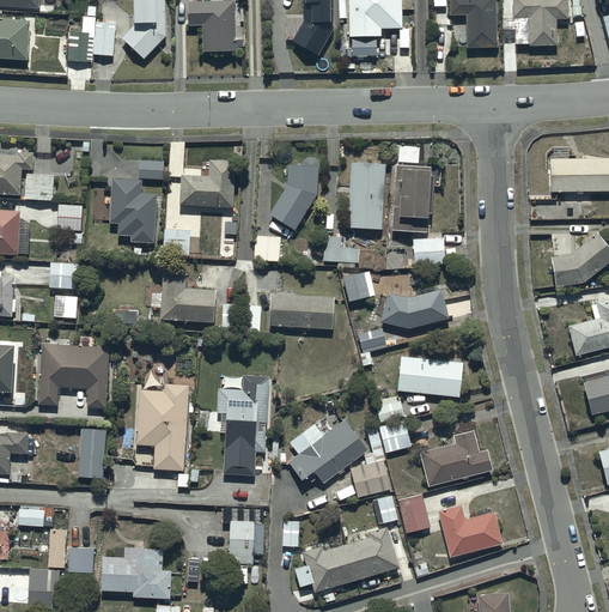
[(127,0),(128,31),(120,38),(140,60),(163,37),(163,0),(127,0)]
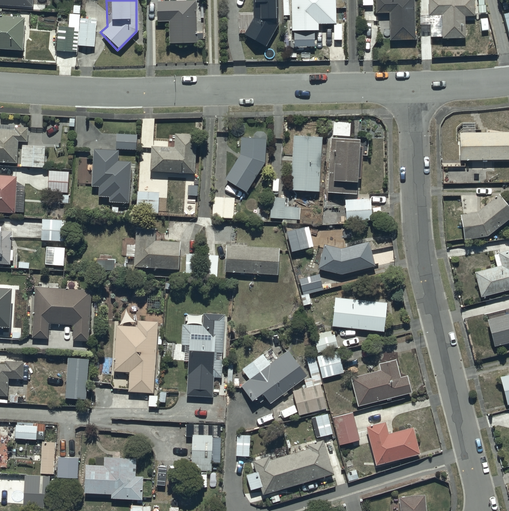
[(252,0),(253,19),(240,20),(241,35),(244,34),(265,48),(279,25),(278,0),(252,0)]
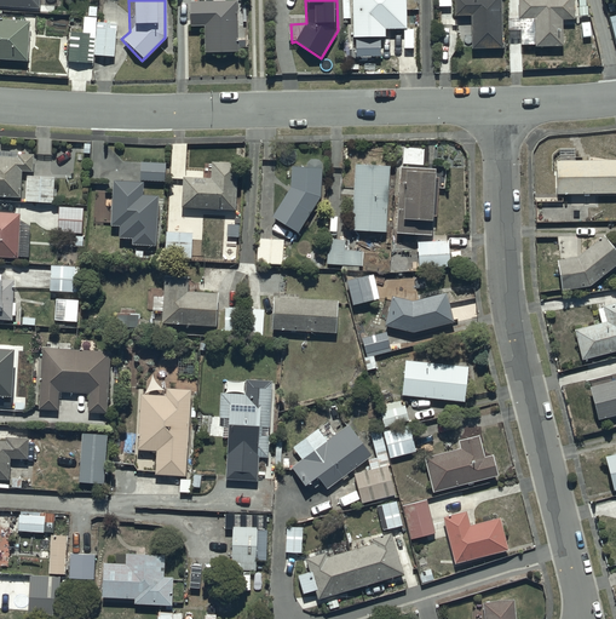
[(357,0),(358,35),(390,35),(390,28),(410,27),(409,0),(357,0)]
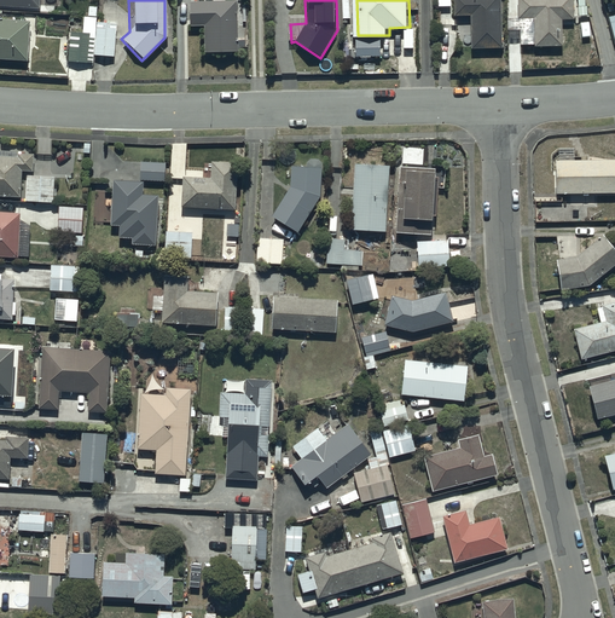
[(453,0),(454,16),(471,16),(471,50),(500,48),(500,45),(504,45),(503,0),(453,0)]
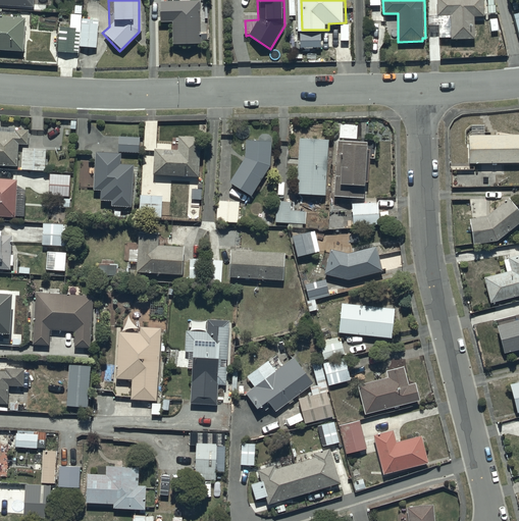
[(435,0),(436,16),(450,16),(451,29),(438,29),(439,38),(451,38),(451,40),(474,39),(474,37),(476,37),(476,20),(474,20),(474,17),(484,16),(484,15),(485,14),(484,0),(435,0)]
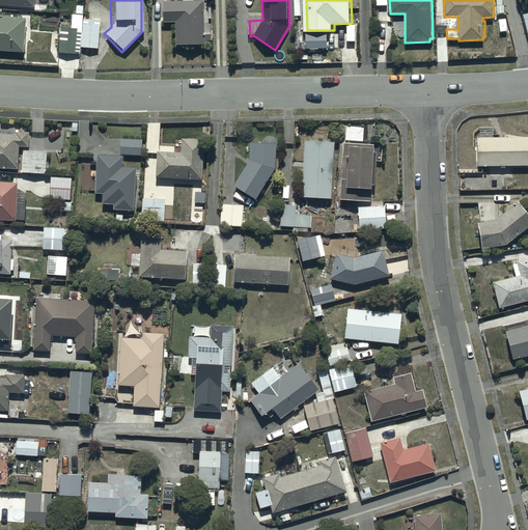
[(204,1),(162,2),(162,23),(175,23),(175,46),(204,45),(204,1)]
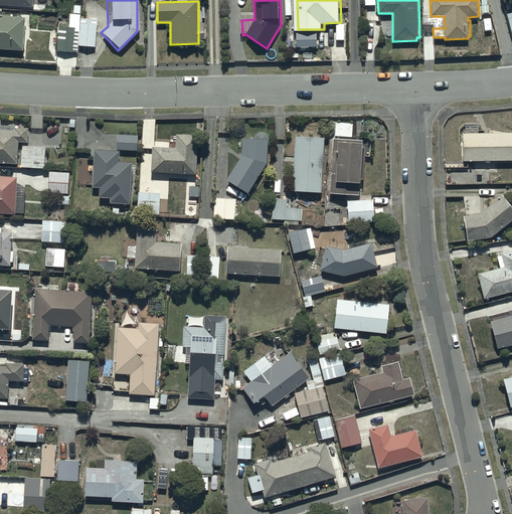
[(68,27),(58,27),(56,52),(78,53),(81,15),(69,14),(68,27)]
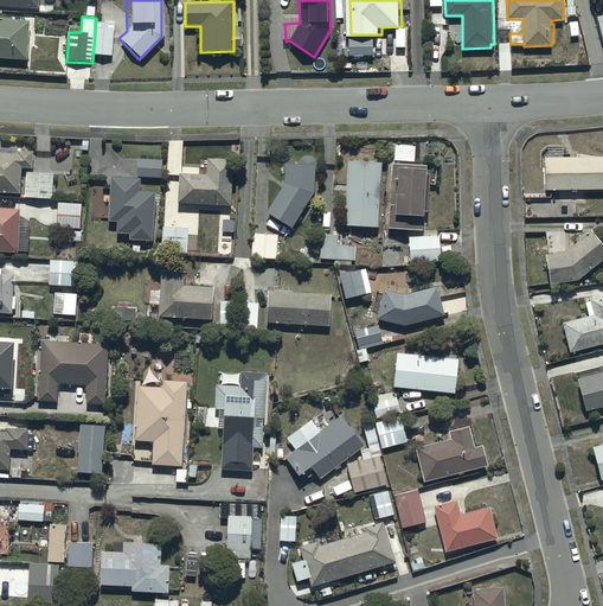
[(11,19),(0,18),(0,58),(10,58),(11,19)]
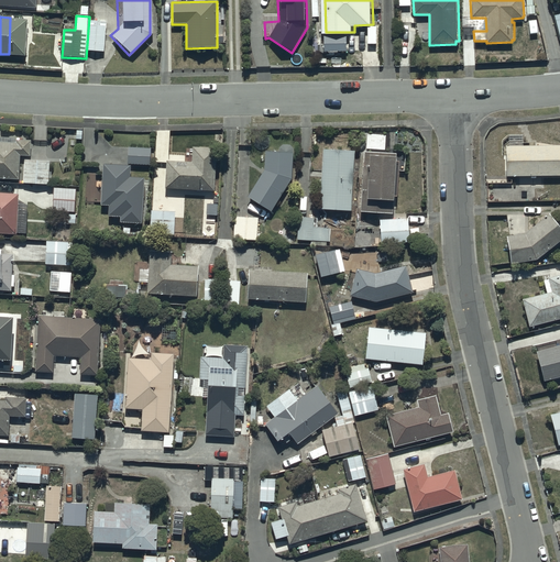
[(108,21),(89,20),(87,51),(106,52),(108,21)]
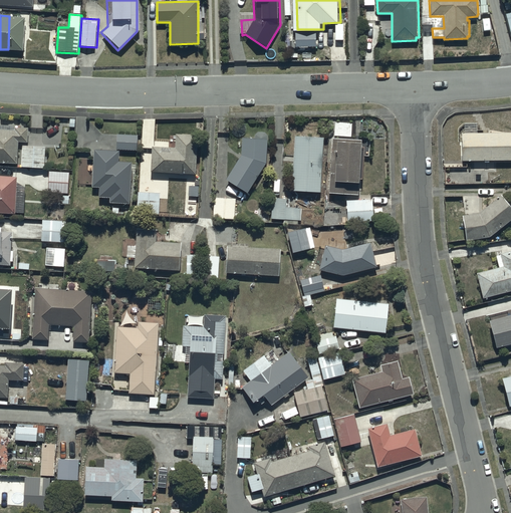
[(318,31),(298,31),(298,46),(319,45),(318,31)]
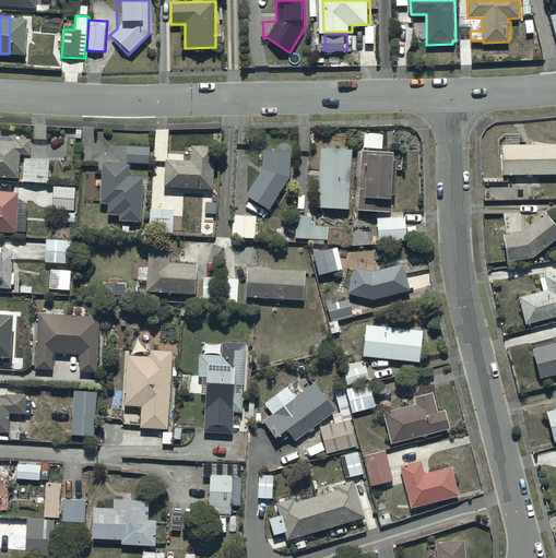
[(189,161),(164,159),(163,188),(208,190),(208,201),(216,201),(217,192),(214,192),(216,133),(206,133),(205,146),(190,145),(189,161)]
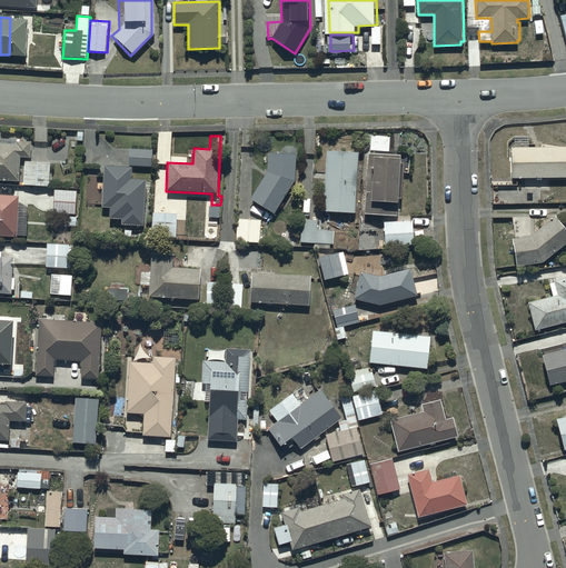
[(565,147),(528,148),(528,137),(508,137),(508,149),(509,149),(510,179),(565,178),(565,147)]
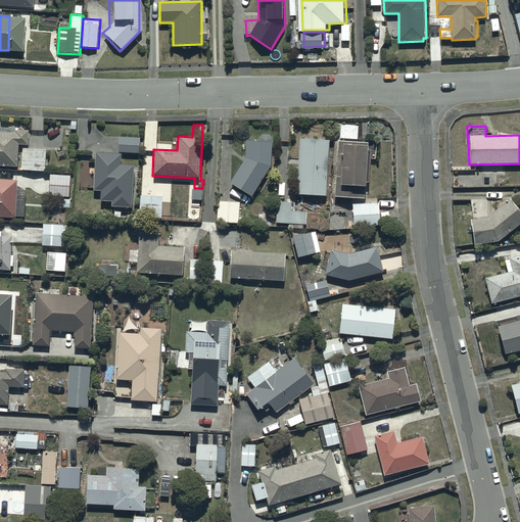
[(0,165),(18,168),(19,145),(28,145),(28,142),(30,142),(30,131),(14,130),(14,133),(0,132),(0,165)]
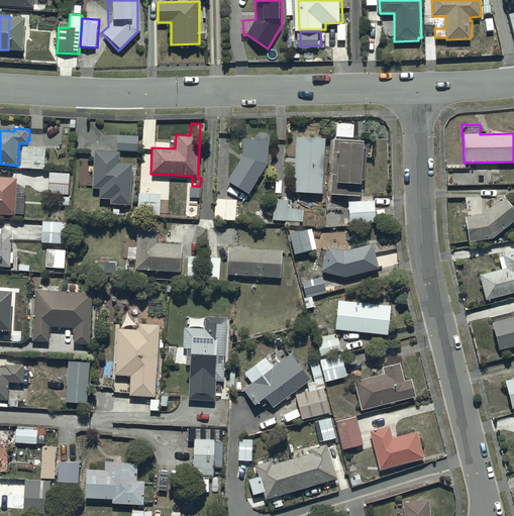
[(269,135),(265,132),(260,132),(255,136),(255,140),(242,139),(242,157),(226,181),(247,195),(268,165),(269,145),(269,135)]
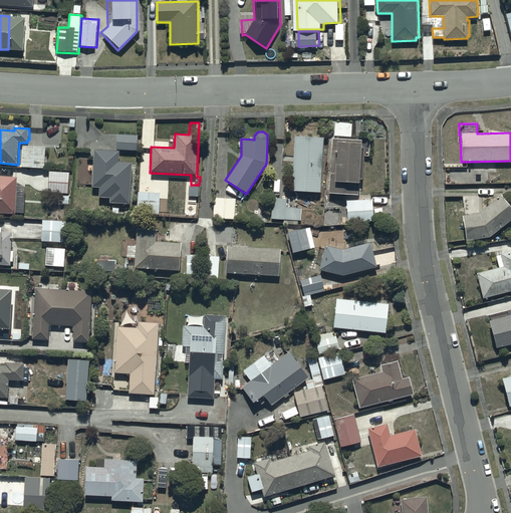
[(141,135),(120,134),(119,149),(140,150),(141,135)]
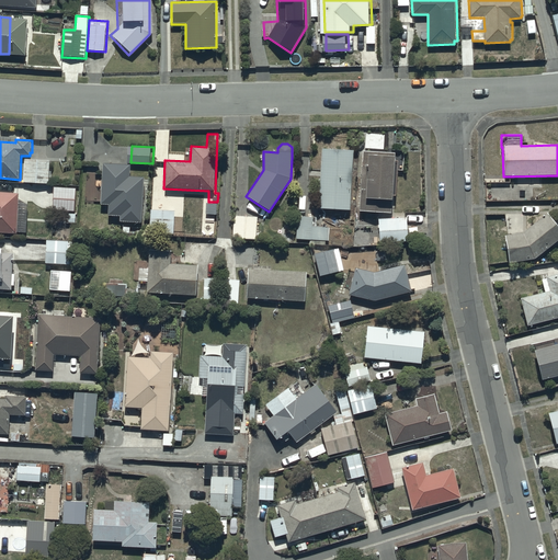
[(353,151),(321,149),(318,209),(350,210),(353,151)]
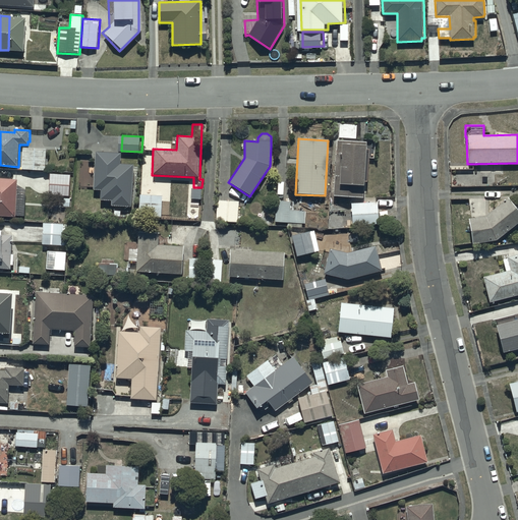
[(366,142),(336,141),(333,197),(361,198),(362,182),(364,182),(366,142)]
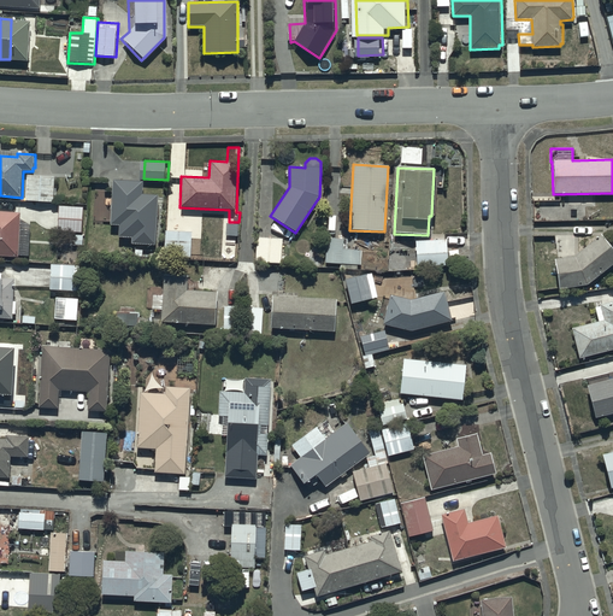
[(27,175),(25,201),(54,201),(56,176),(27,175)]
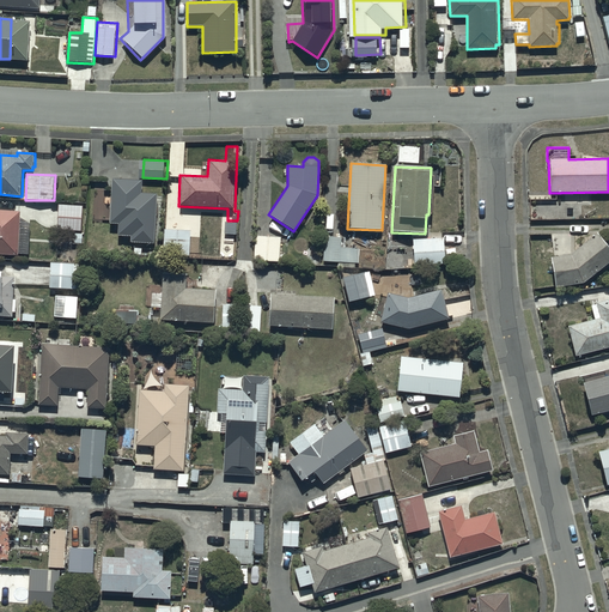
[(146,179),(116,176),(113,222),(122,222),(121,234),(134,235),(134,241),(158,242),(162,193),(145,192),(146,179)]
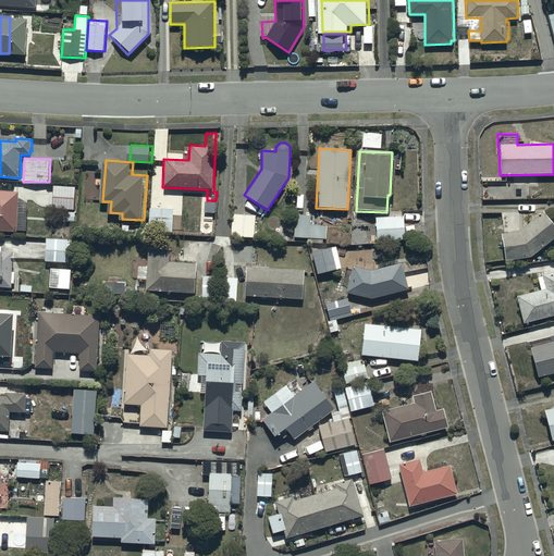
[(53,186),(53,209),(74,209),(74,183),(57,183),(57,186),(53,186)]
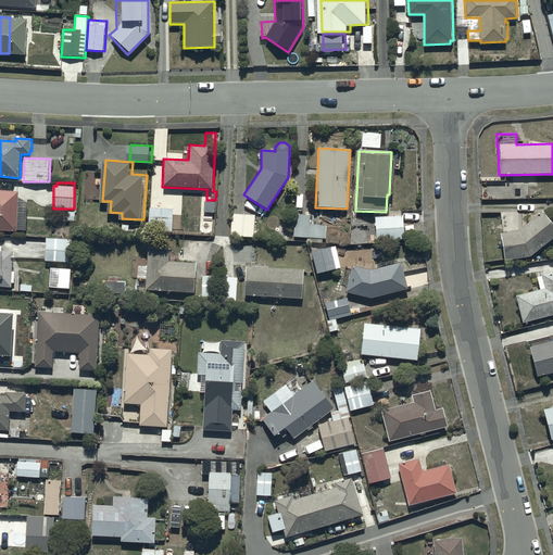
[(0,232),(19,234),(21,194),(0,192),(0,232)]
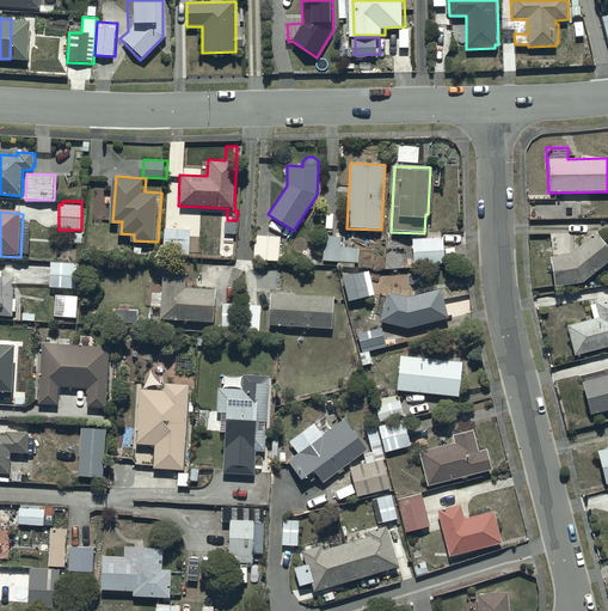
[(326,236),(325,236),(324,262),(338,262),(338,268),(357,269),(358,249),(342,248),(343,237),(336,236),(336,224),(326,224),(326,236)]
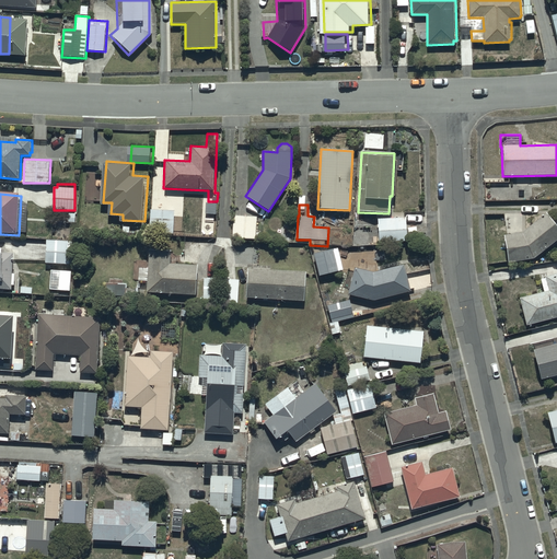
[(150,210),(150,229),(174,229),(174,210),(150,210)]
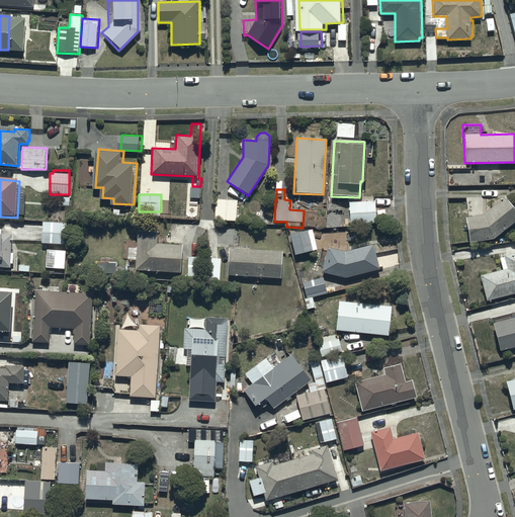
[(464,217),(468,243),(493,239),(514,221),(514,208),(505,196),(483,214),(464,217)]
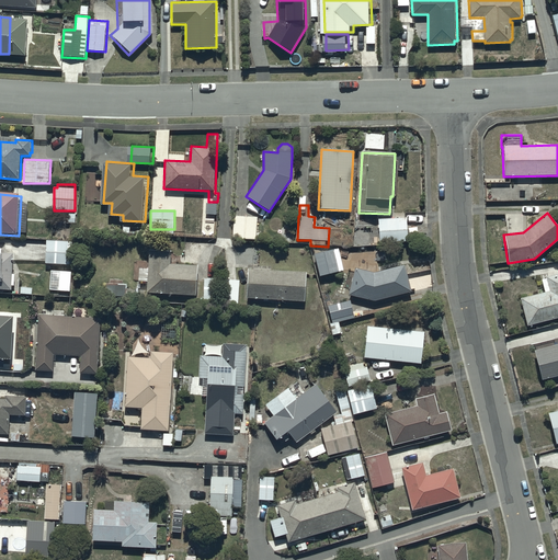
[(260,215),(234,215),(232,239),(257,240),(257,233),(260,233),(260,215)]
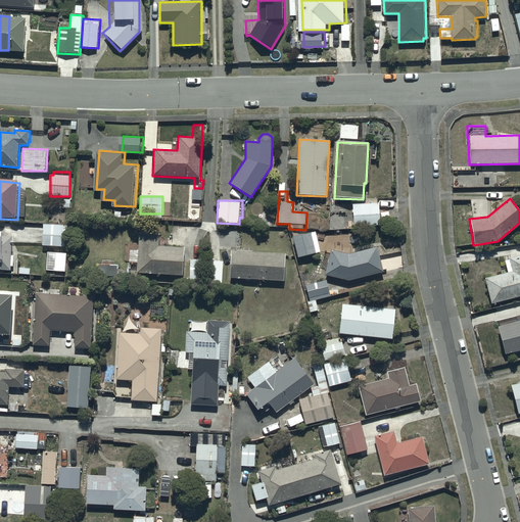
[(380,203),(352,203),(353,227),(380,226),(380,203)]
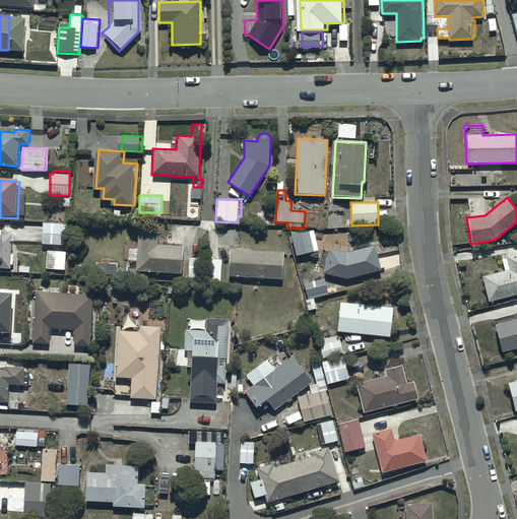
[(43,223),(42,244),(63,245),(63,223),(43,223)]
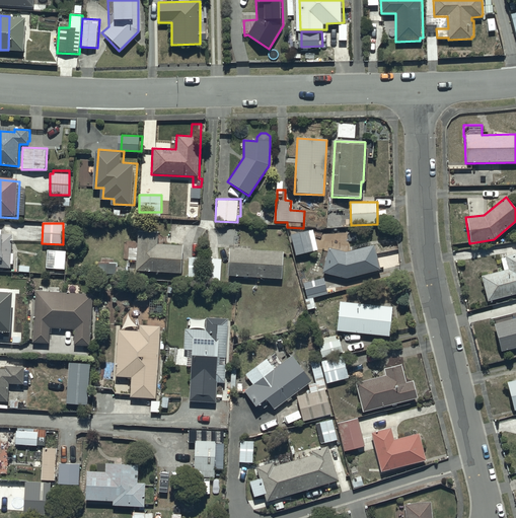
[(313,228),(290,235),(295,256),(302,254),(319,249),(313,228)]
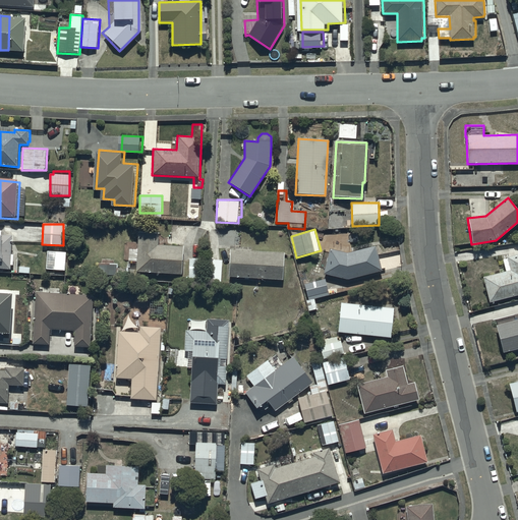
[(159,233),(137,232),(136,251),(128,251),(128,262),(136,262),(136,272),(181,274),(182,247),(158,246),(159,233)]
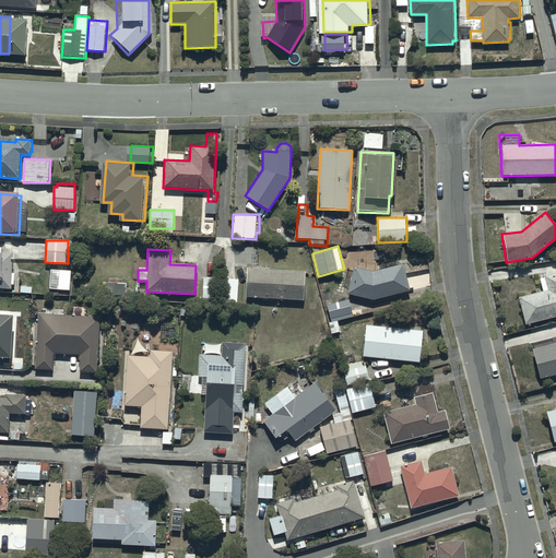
[(0,291),(13,292),(15,256),(0,253),(0,291)]
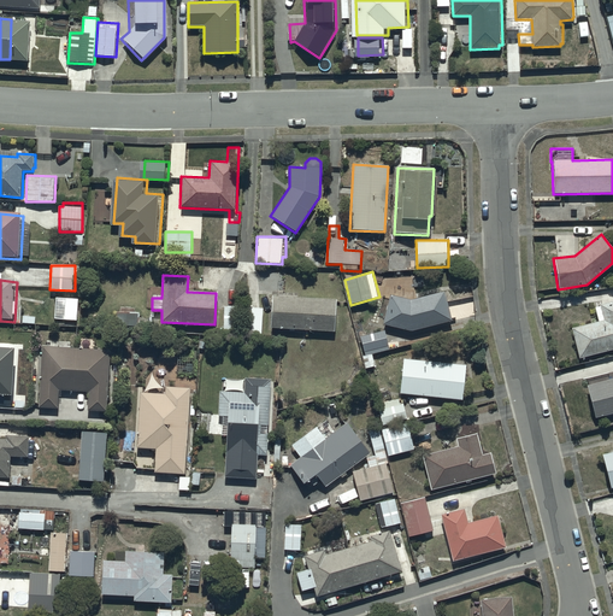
[(389,295),(382,324),(411,332),(452,321),(444,292),(411,301),(389,295)]
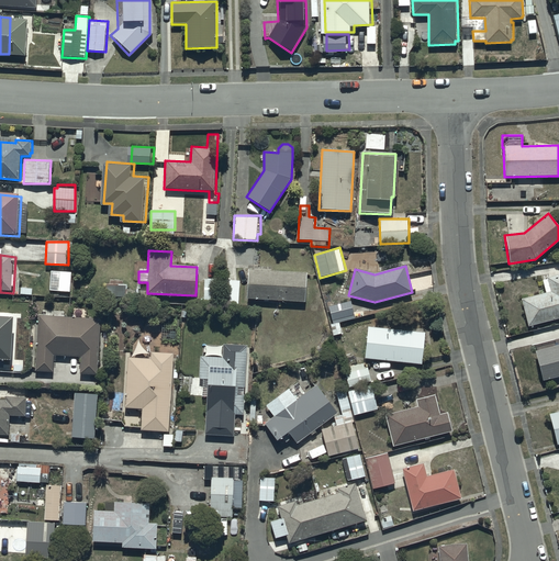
[(73,272),(49,270),(47,291),(70,293),(73,272)]
